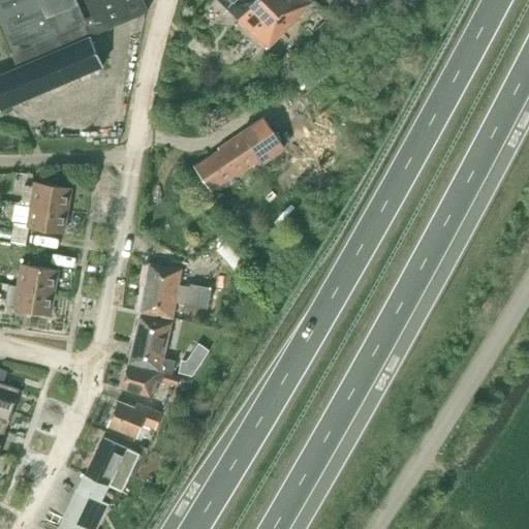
[(0,0),(0,26),(18,68),(0,74),(0,110),(103,66),(90,37),(91,37),(90,36),(148,11),(143,0),(0,0)]
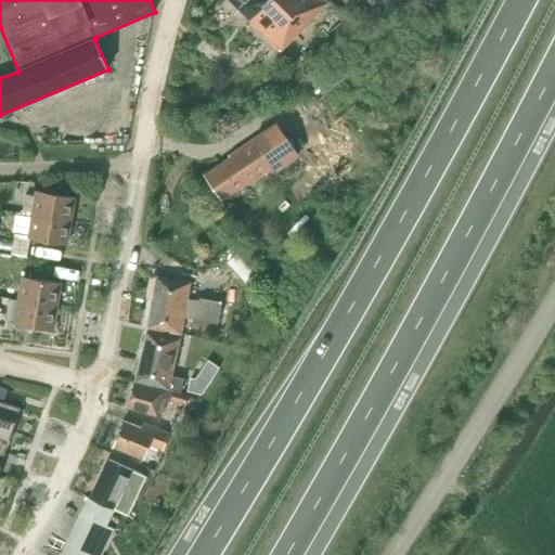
[(228,0),(280,51),(326,3),(323,0),(228,0)]
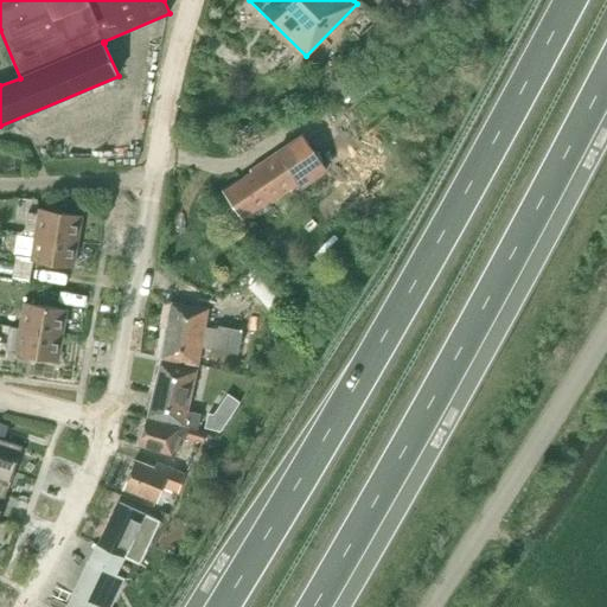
[(250,171),(251,173),(224,191),(243,218),(270,200),(272,203),(299,184),(301,187),(326,171),(301,136),(250,171)]
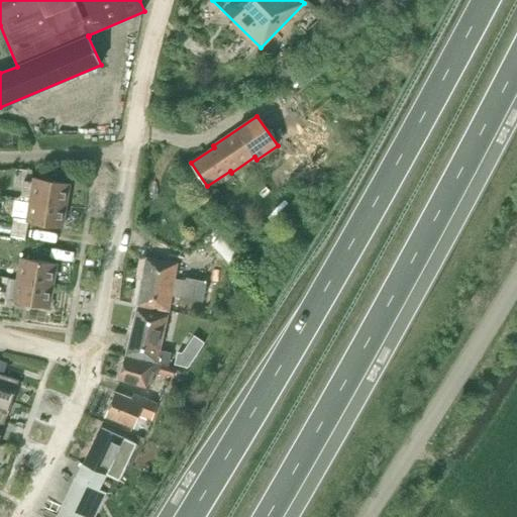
[(66,206),(70,184),(34,179),(30,200),(66,206)]
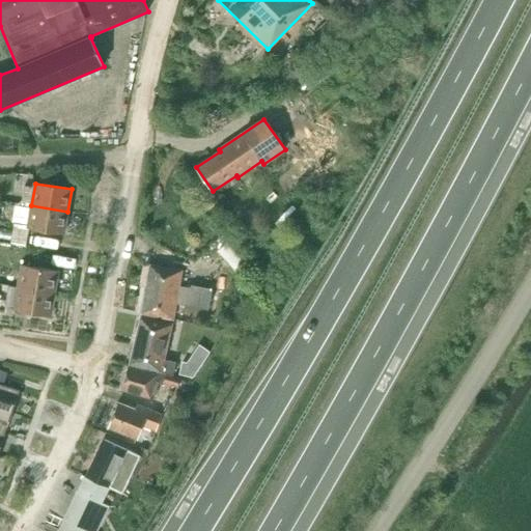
[(14,226),(28,228),(64,234),(67,212),(31,205),(17,204),(14,226)]
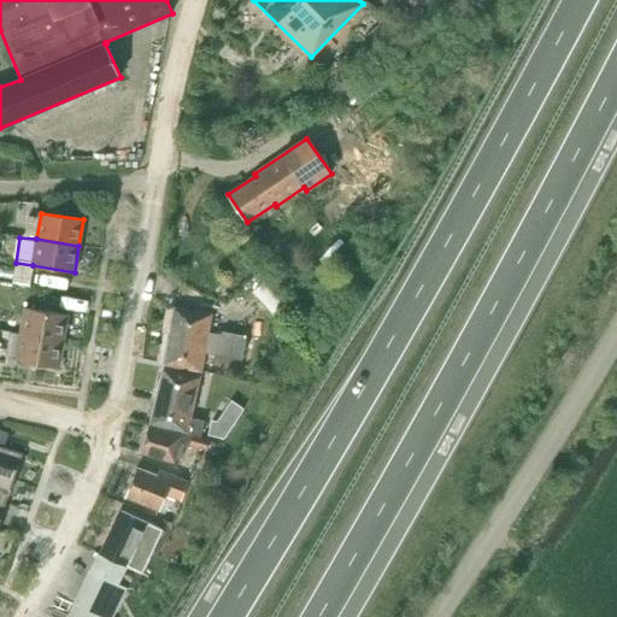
[(224,304),(230,311),(238,305),(244,313),(269,292),(256,276),(224,304)]
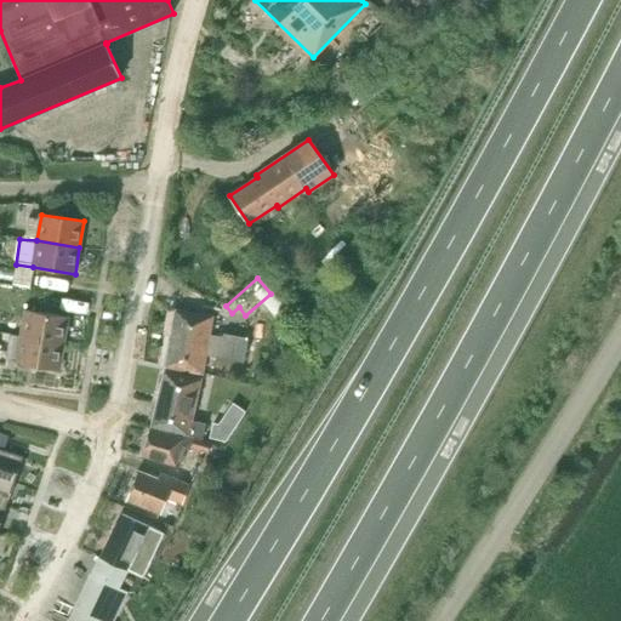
[(324,283),(307,297),(317,308),(332,294),(324,283)]
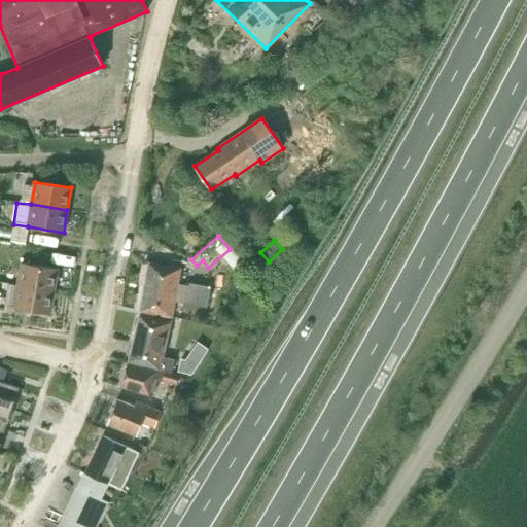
[(54,291),(58,270),(22,264),(19,286),(54,291)]
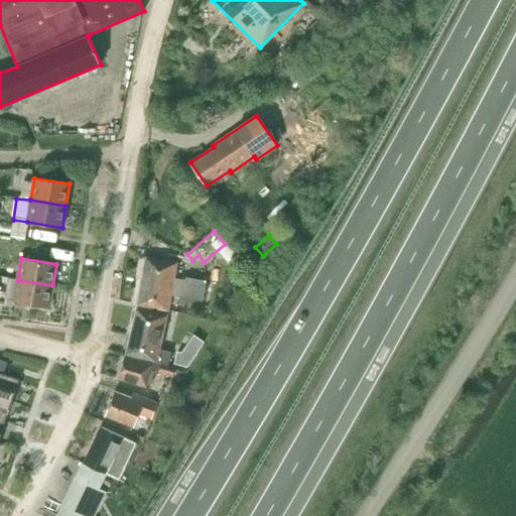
[(168,308),(177,310),(180,297),(203,301),(207,281),(185,277),(185,280),(174,278),(177,263),(146,258),(138,305),(168,310),(168,308)]
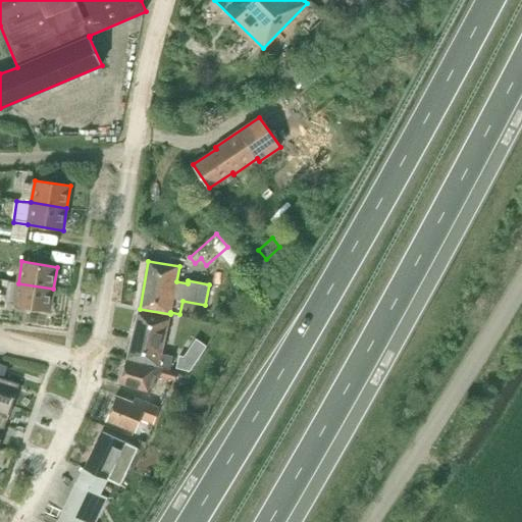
[(14,305),(50,311),(53,289),(18,283),(14,305)]
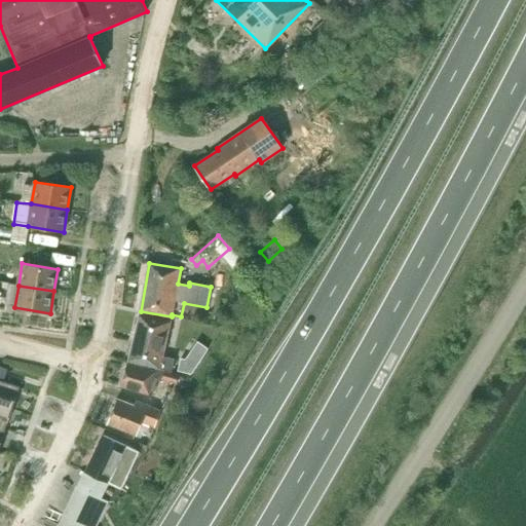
[(172,373),(175,360),(162,357),(171,322),(140,314),(128,362),(156,368),(172,373)]
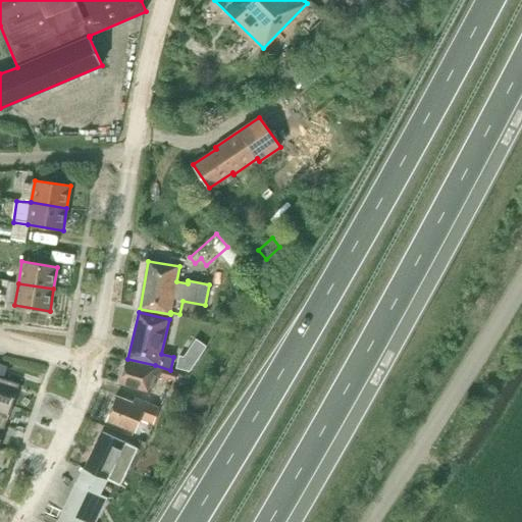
[(184,358),(178,357),(176,369),(189,372),(191,364),(184,358)]
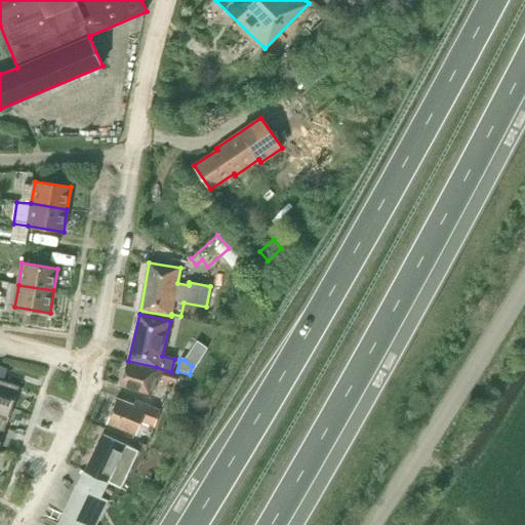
[(162,380),(162,379),(175,384),(178,374),(171,372),(156,367),(155,370),(128,362),(121,386),(149,394),(152,395),(157,379),(162,380)]
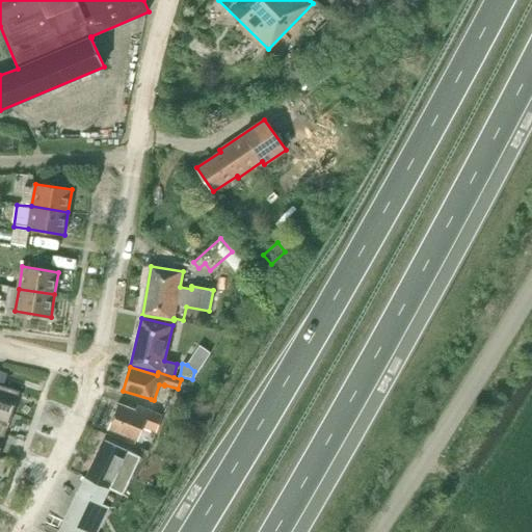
[(20,392),(0,384),(0,408),(12,414),(20,392)]
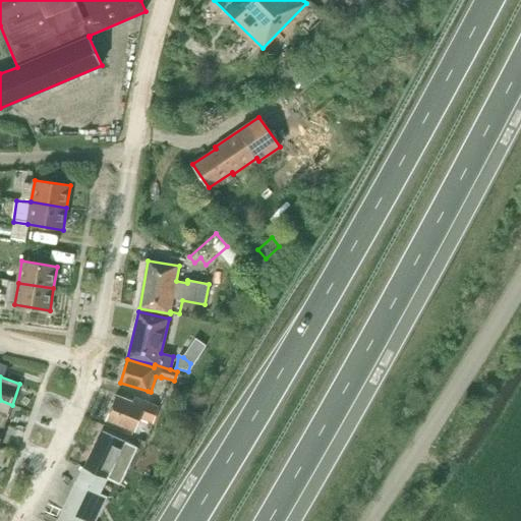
[(106,420),(134,431),(139,418),(153,423),(159,407),(134,398),(133,402),(116,396),(106,420)]
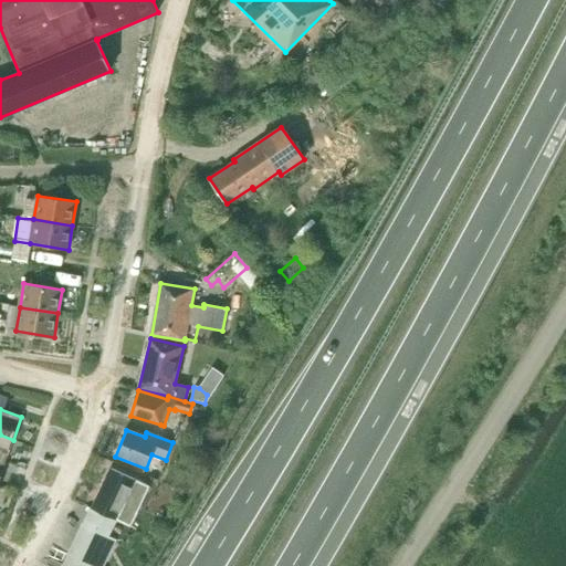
[(0,435),(0,460),(6,463),(13,440),(0,435)]
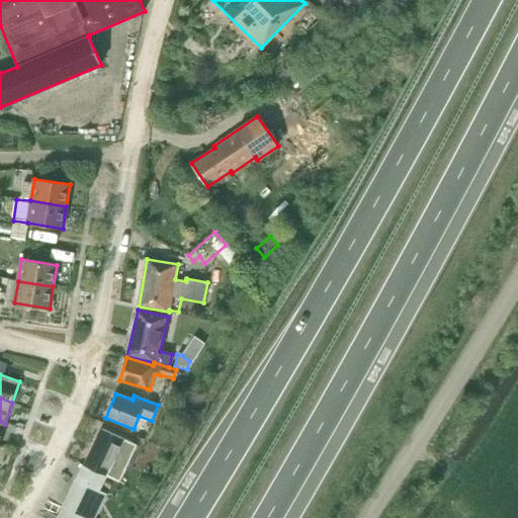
[(84,465),(57,517),(94,517),(106,494),(99,491),(106,476),(119,482),(137,445),(101,429),(84,465)]
